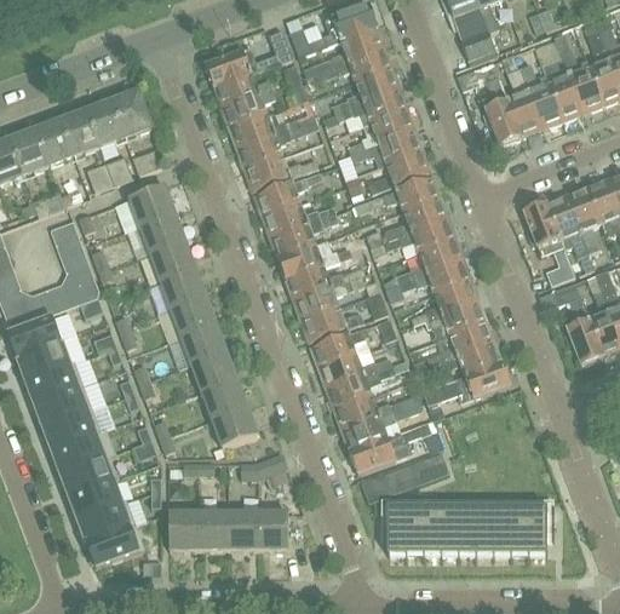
[(441,0),(454,32),(455,30),(468,62),(498,51),(491,33),(489,34),(480,9),(476,0),(441,0)]
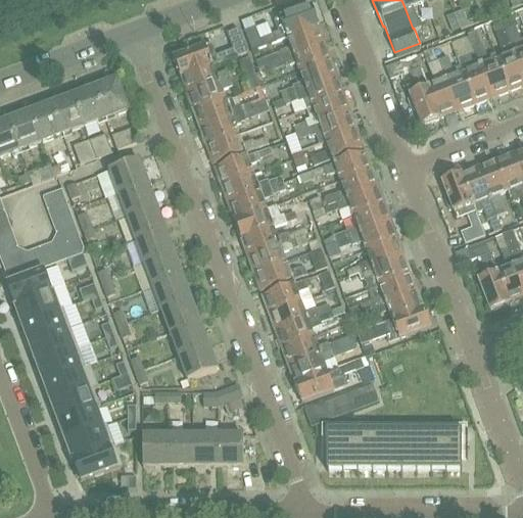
[(401,0),(405,7),(413,29),(414,28),(422,25),(414,3),(423,0),(401,0)]
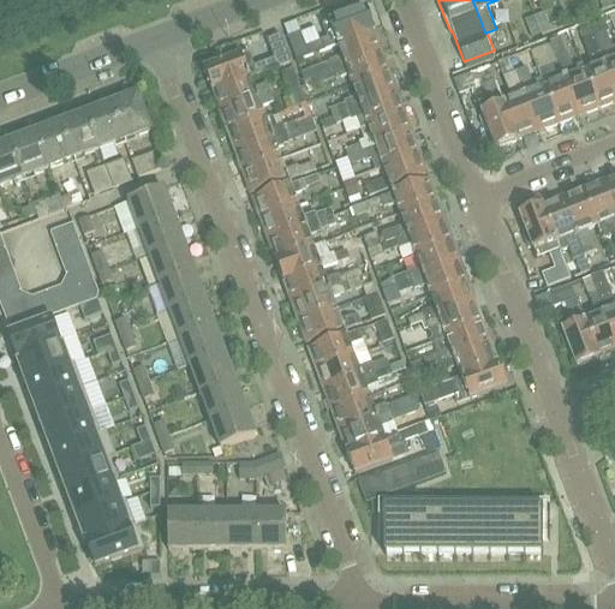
[(572,4),(577,17),(586,12),(581,0),(572,4)]
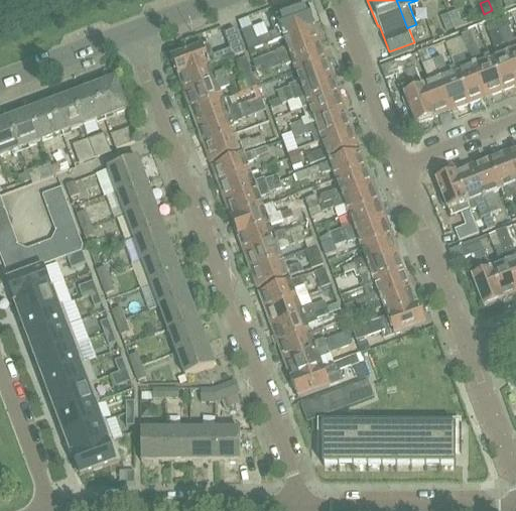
[(252,23),(241,27),(249,47),(273,38),(284,34),(315,23),(308,4),(270,18),(274,28),(257,35),(252,23)]
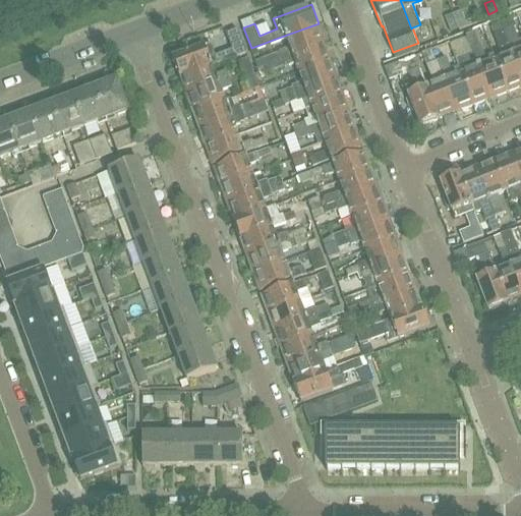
[(459,26),(468,22),(462,6),(453,10),(459,26)]
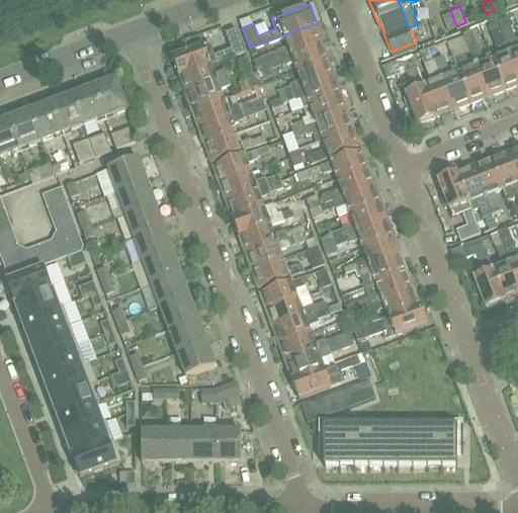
[(448,29),(456,26),(450,10),(442,13),(448,29)]
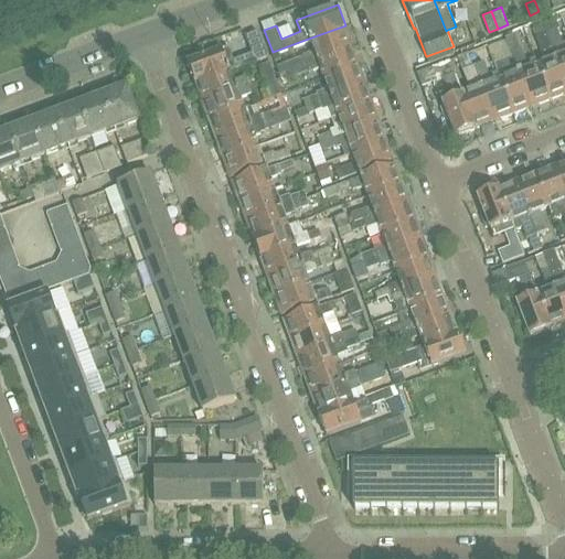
[(542,20),(546,31),(547,31),(564,77),(564,38),(563,40),(557,28),(560,27),(555,15),(542,20)]
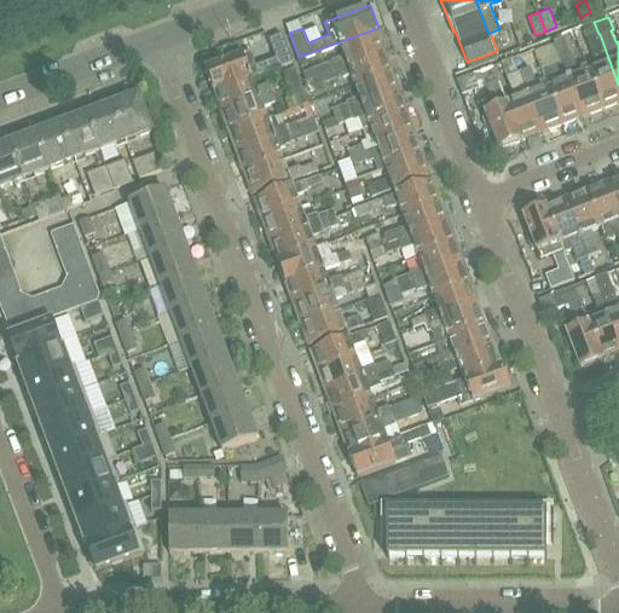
[(331,57),(331,58),(311,65),(314,75),(386,48),(379,28),(341,41),(345,52),(331,57)]
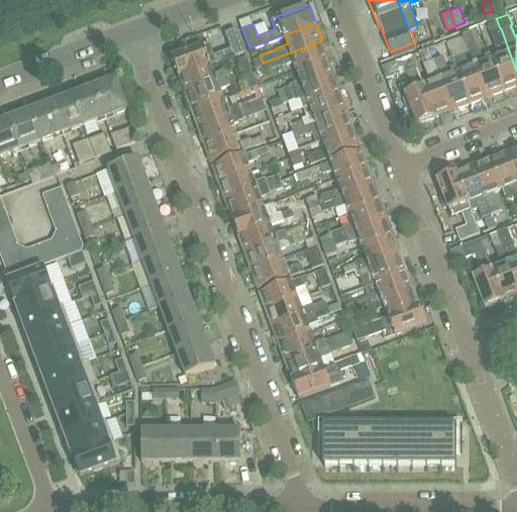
[(231,46),(219,52),(218,49),(214,52),(210,40),(171,55),(178,74),(210,62),(210,63),(221,58),(244,49),(237,28),(226,32),(231,46)]
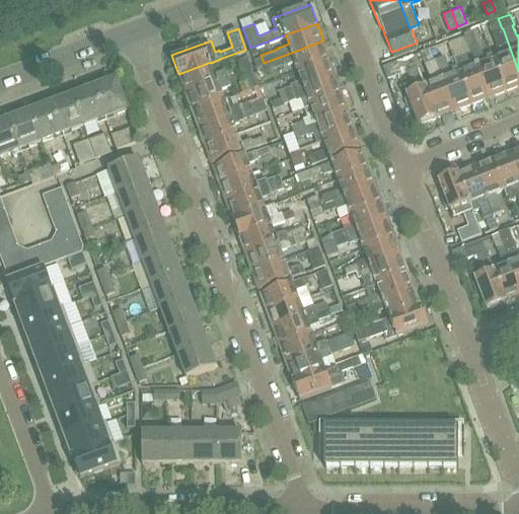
[(468,41),(471,50),(490,95),(506,89),(491,51),(484,54),(474,28),(464,31),(468,41)]
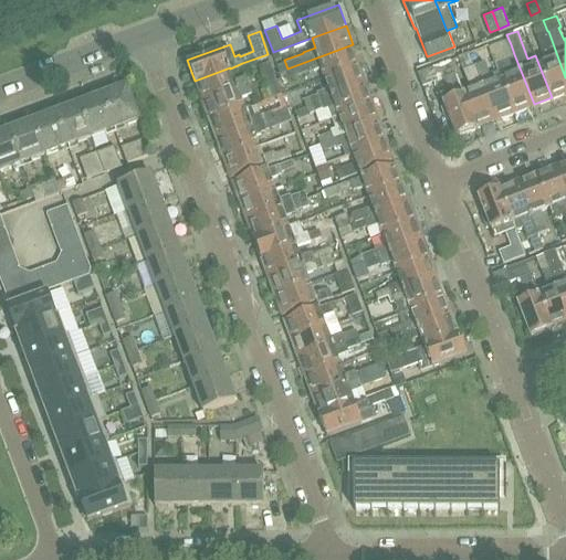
[(536,55),(535,55),(552,97),(565,92),(565,77),(548,31),(547,31),(537,34),(546,60),(540,62),(536,55)]
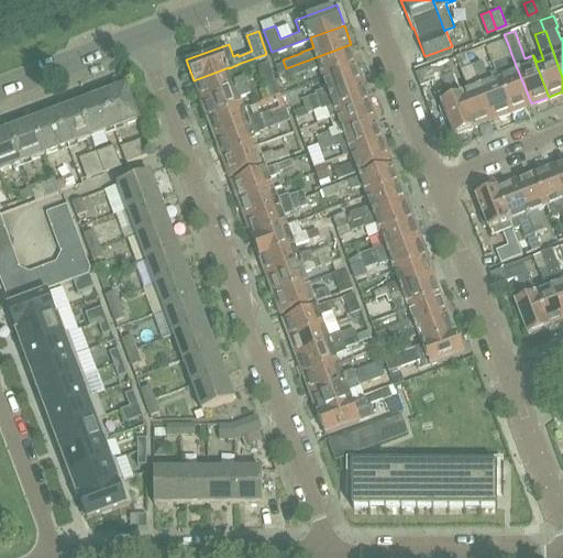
[(320,65),(323,75),(357,62),(351,44),(286,68),(288,75),(307,67),(308,69),(320,65)]
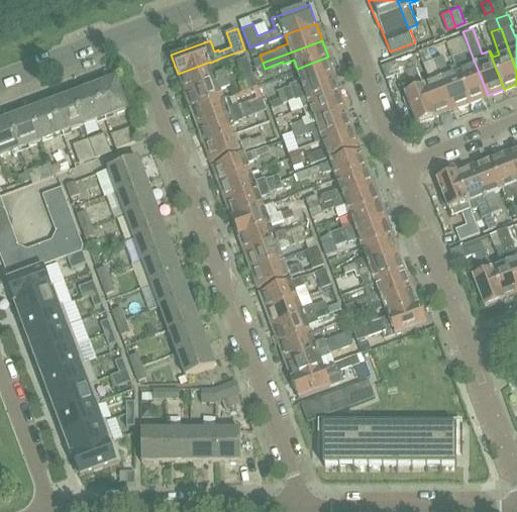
[(453,109),(471,102),(458,70),(450,50),(444,54),(440,41),(428,46),(433,58),(453,109)]
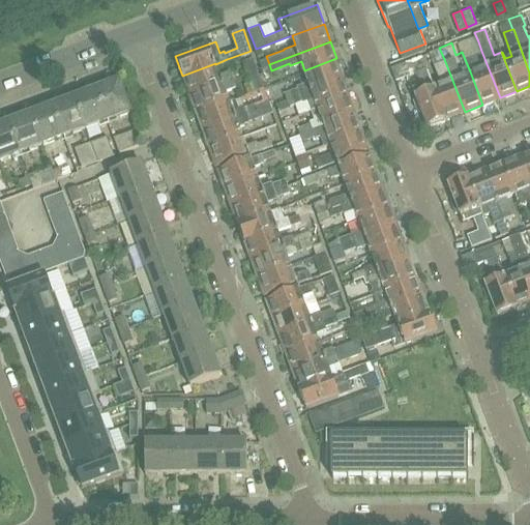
[(429,51),(434,63),(441,83),(435,85),(446,118),(465,112),(444,59),(439,48),(439,47),(429,51)]
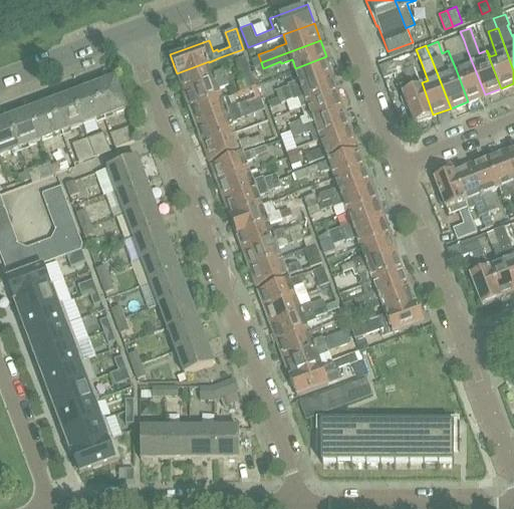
[(468,101),(485,94),(467,49),(461,51),(464,58),(461,59),(464,66),(456,69),(468,101)]
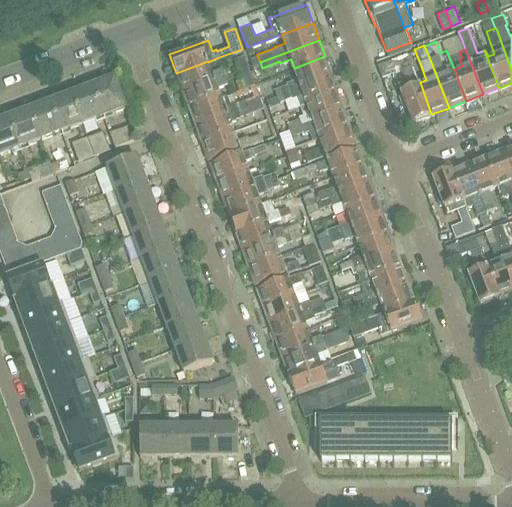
[(394,71),(406,67),(410,78),(398,83),(413,121),(431,114),(420,82),(408,51),(389,59),(394,71)]
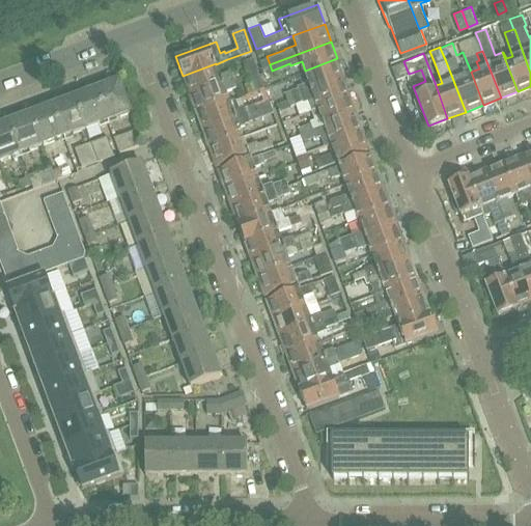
[(258,68),(253,55),(245,58),(250,72),(258,68)]
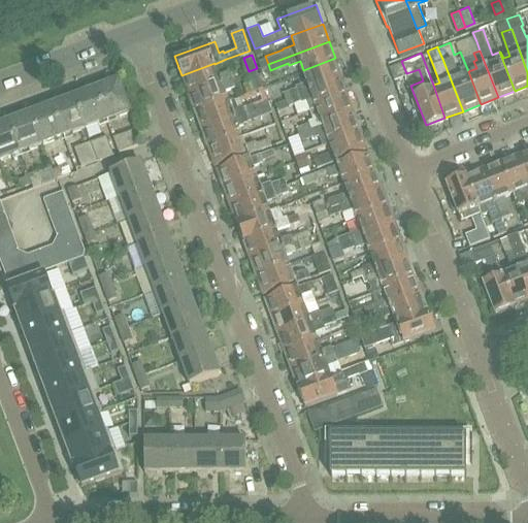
[(295,84),(296,85),(283,90),(286,96),(341,75),(335,58),(303,70),(306,79),(295,84)]
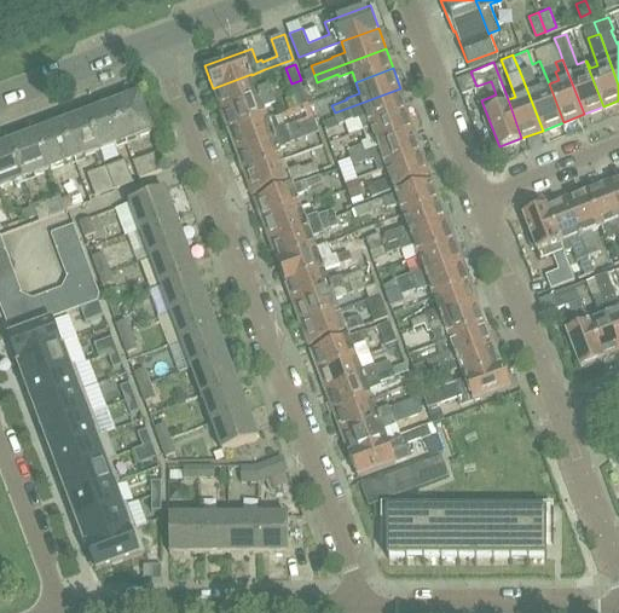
[(213,88),(221,110),(277,88),(273,81),(270,82),(268,80),(256,85),(252,75),(252,74),(213,88)]
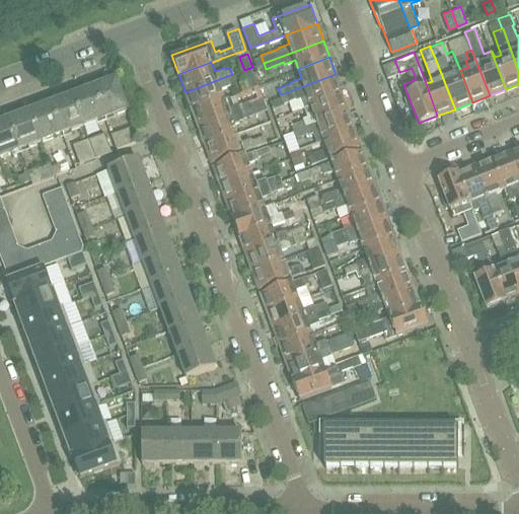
[(253,71),(252,67),(244,70),(250,86),(253,84),(253,85),(258,83),(253,71)]
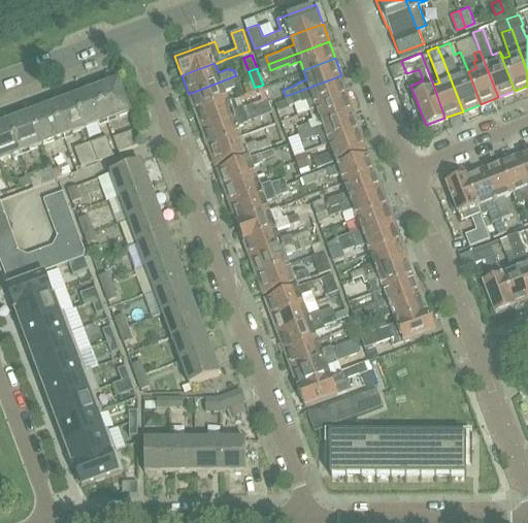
[(189,94),(195,110),(228,98),(224,89),(235,85),(235,84),(238,82),(236,75),(189,94)]
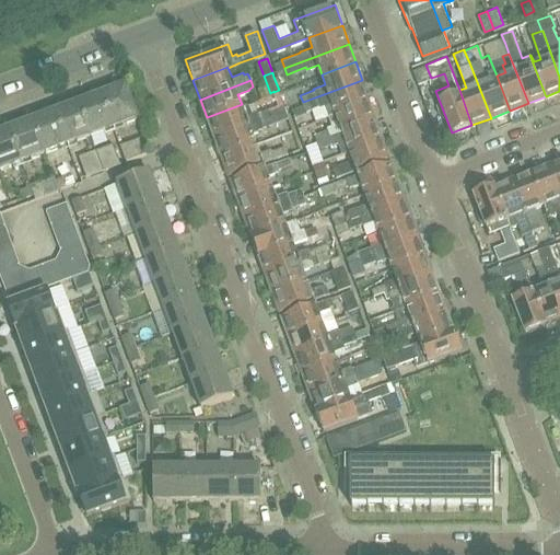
[(325,104),(328,114),(370,99),(362,80),(303,102),(303,103),(291,107),(293,114),(305,110),(316,106),(316,107),(325,104)]
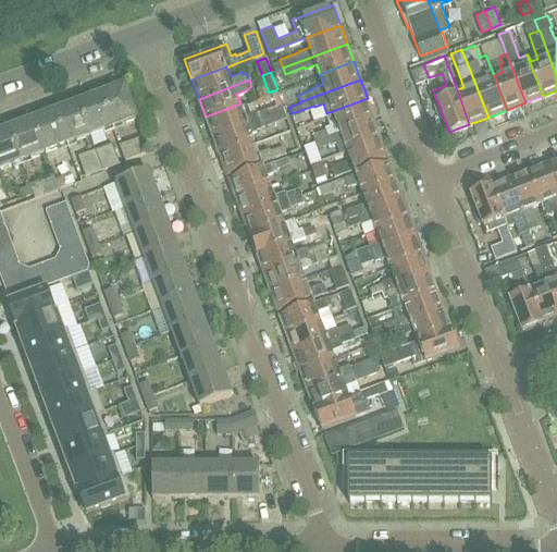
[(124,82),(100,90),(114,127),(123,124),(122,120),(136,114),(124,82)]
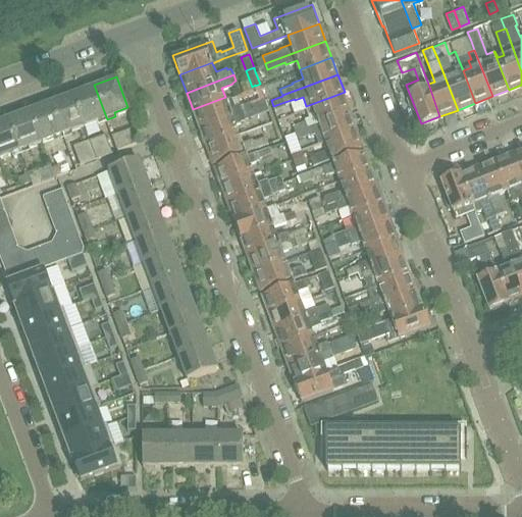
[(266,102),(265,99),(260,84),(255,86),(257,91),(259,97),(241,104),(240,102),(228,106),(225,97),(193,109),(199,126),(259,104),(266,102)]
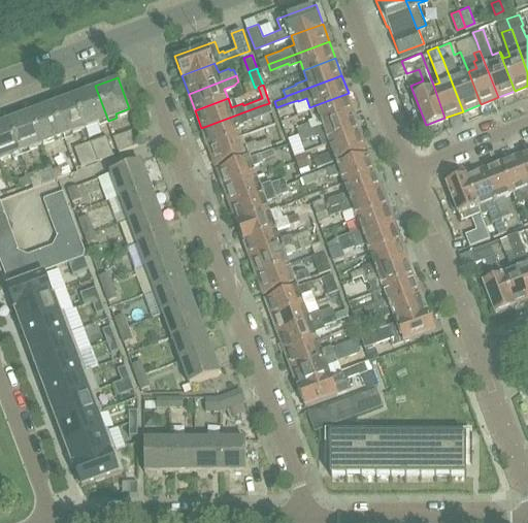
[(95,86),(73,94),(85,126),(98,121),(100,125),(108,121),(95,86)]
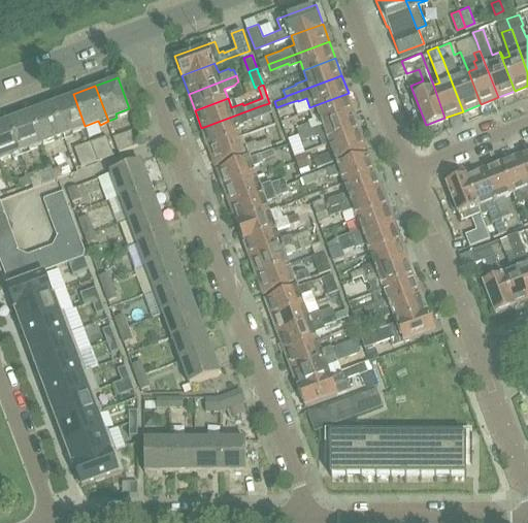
[(255,88),(238,94),(240,99),(257,93),(256,91),(260,92),(258,87),(258,86),(255,88)]
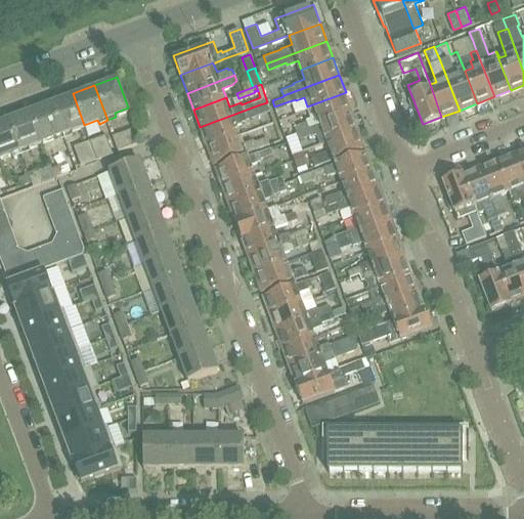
[(306,118),(306,119),(294,124),(296,130),(352,110),(346,92),(307,106),(310,116),(306,118)]
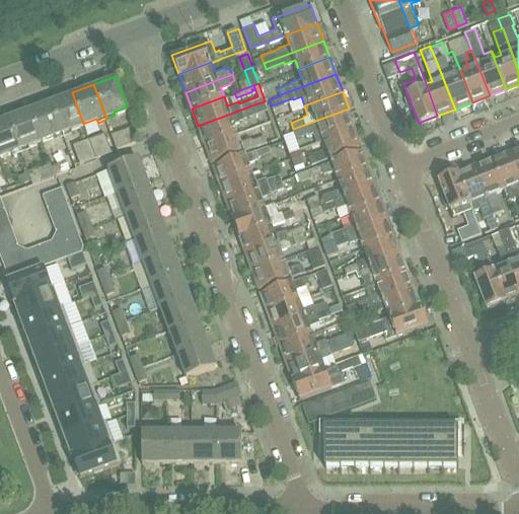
[(72,92),(51,100),(62,131),(83,124),(72,92)]
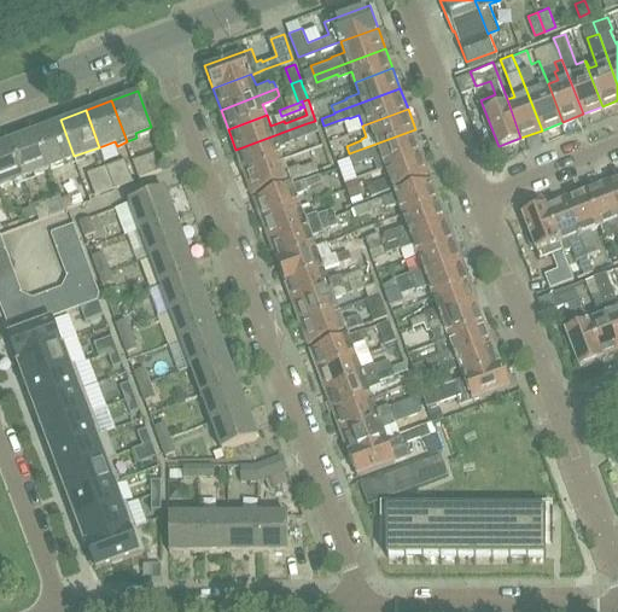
[(60,120),(35,129),(48,165),(74,156),(60,120)]
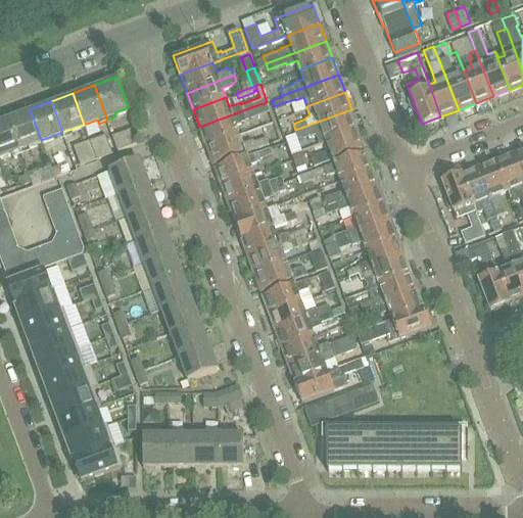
[(199,127),(206,143),(238,132),(235,123),(246,119),(246,116),(263,110),(259,104),(199,127)]
